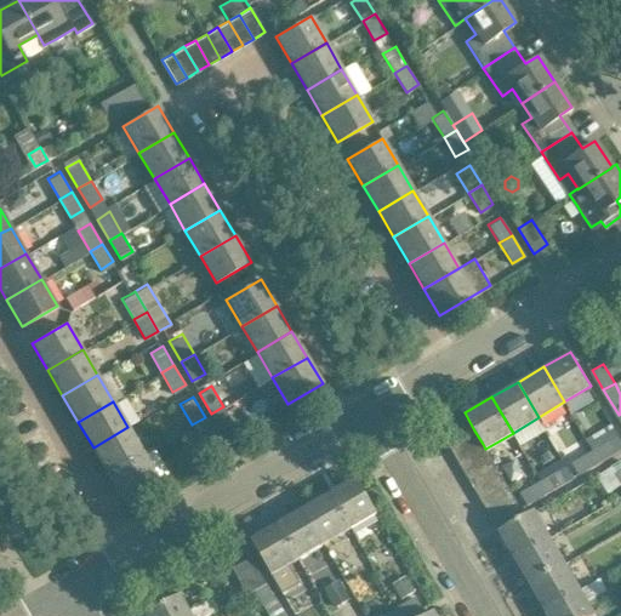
[(223,406),(211,414),(222,432),(234,426),(223,406)]
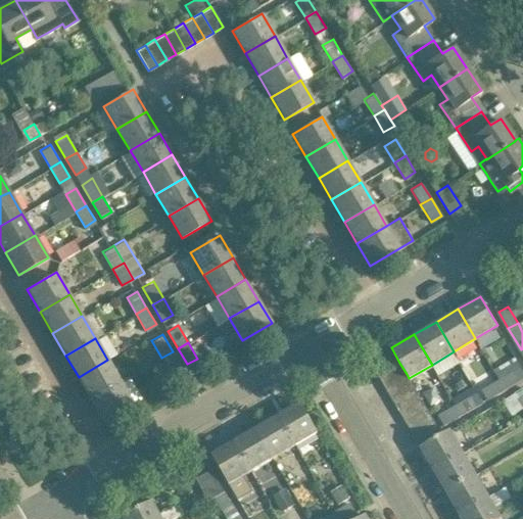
[(173,351),(161,358),(171,373),(182,367),(173,351)]
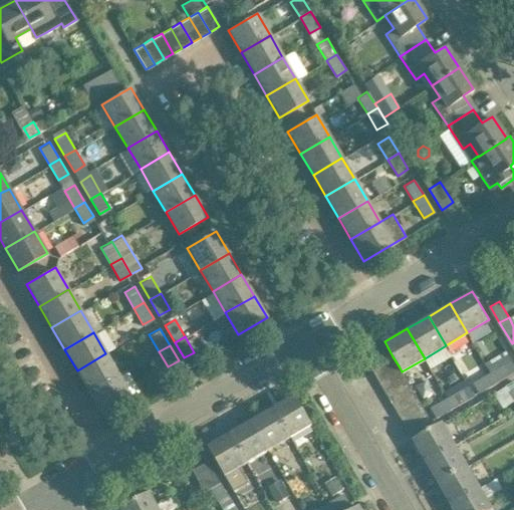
[(77,370),(89,392),(118,375),(105,353),(77,370)]
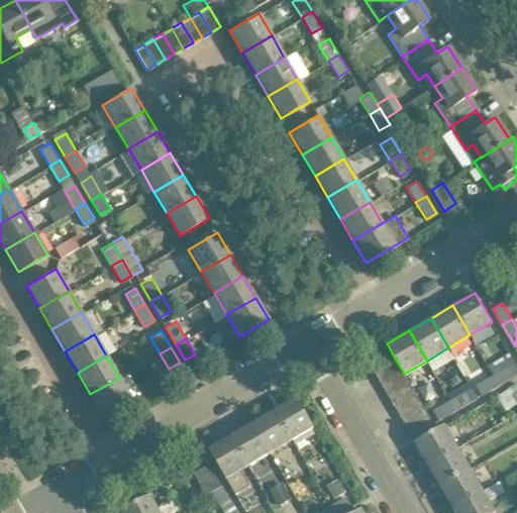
[(375,372),(381,382),(402,370),(395,358),(375,372)]
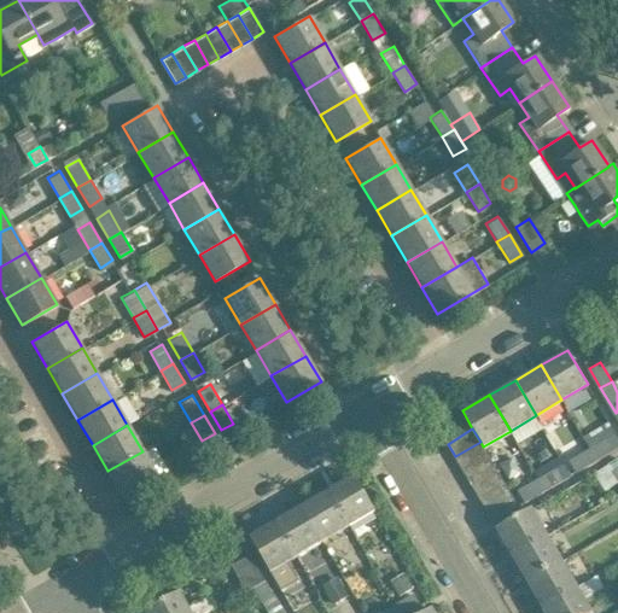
[(607,435),(589,445),(596,459),(614,447),(607,435)]
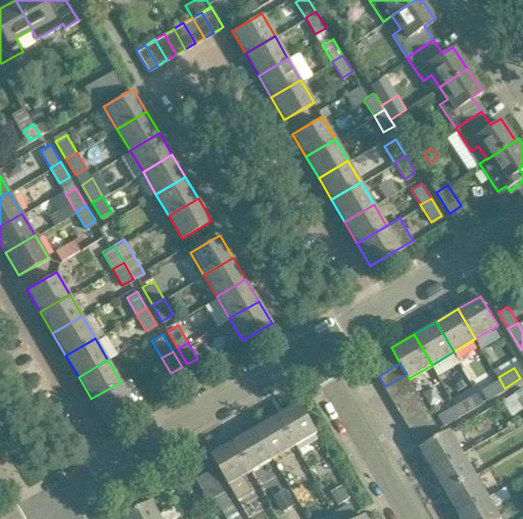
[(385,386),(391,396),(413,384),(409,378),(407,374),(385,386)]
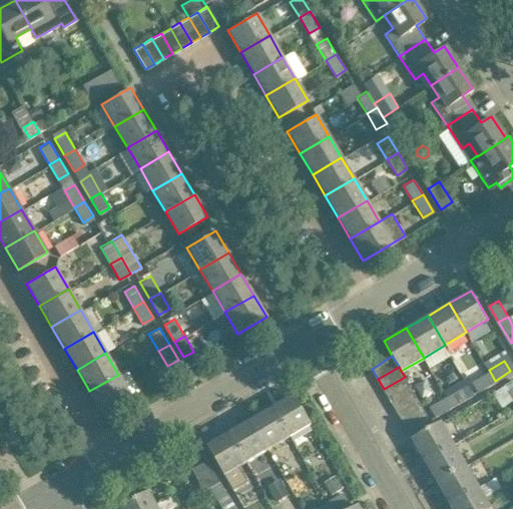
[(495,381),(489,370),(472,381),(478,391),(495,381)]
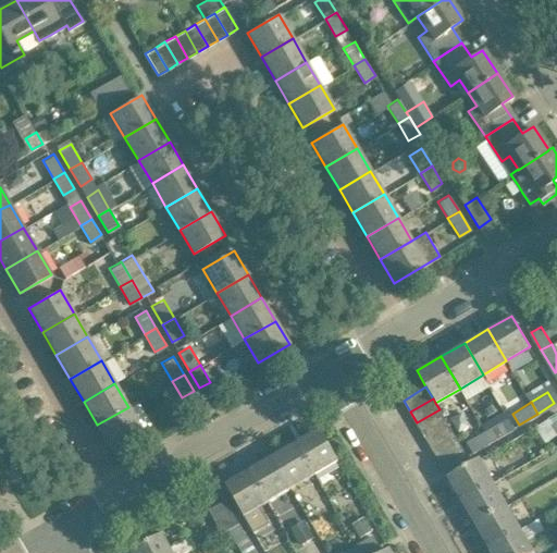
[(128,407),(97,425),(111,449),(143,430),(128,407)]
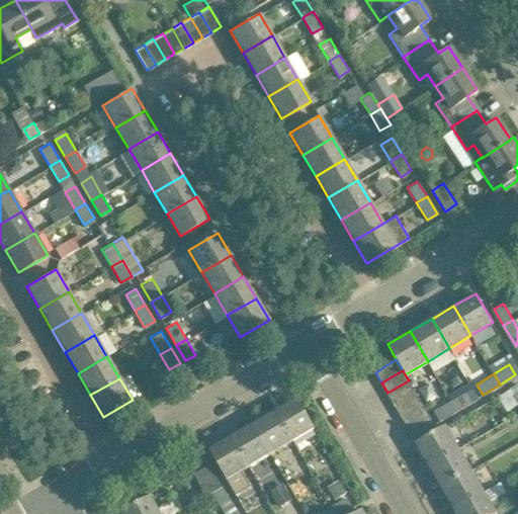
[(387,393),(394,404),(415,391),(409,380),(387,393)]
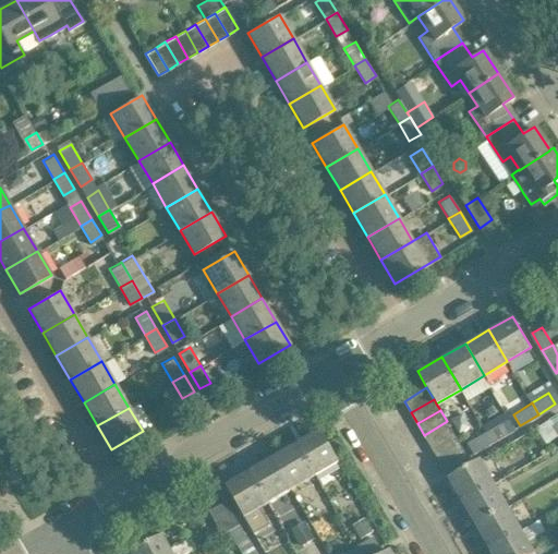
[(424,435),(431,446),(453,433),(447,421),(424,435)]
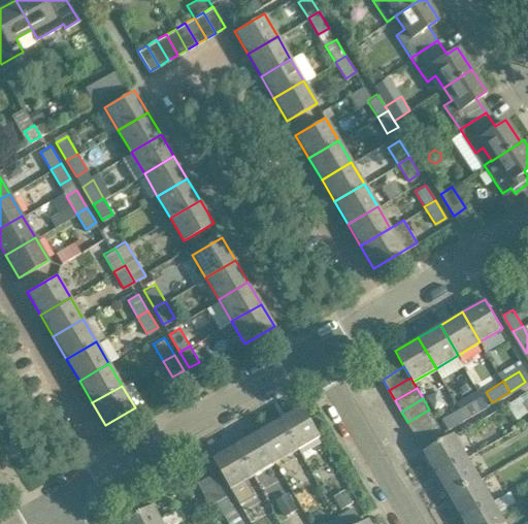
[(475,398),(459,407),(465,418),(482,408),(475,398)]
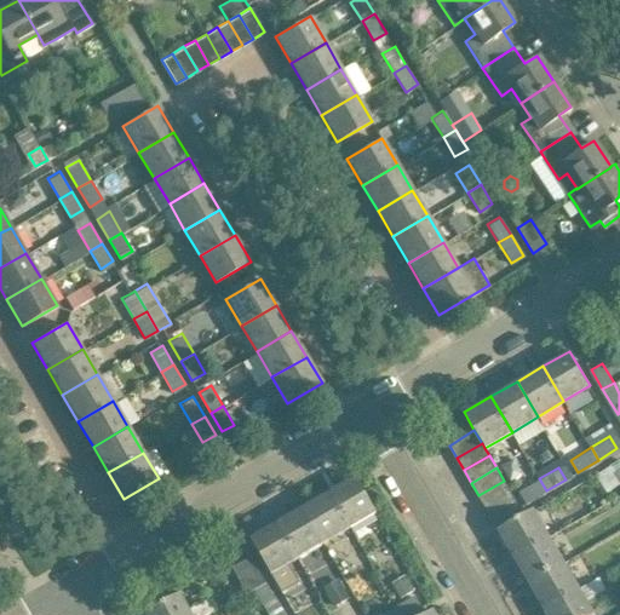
[(356,476),(329,490),(350,526),(377,510),(356,476)]
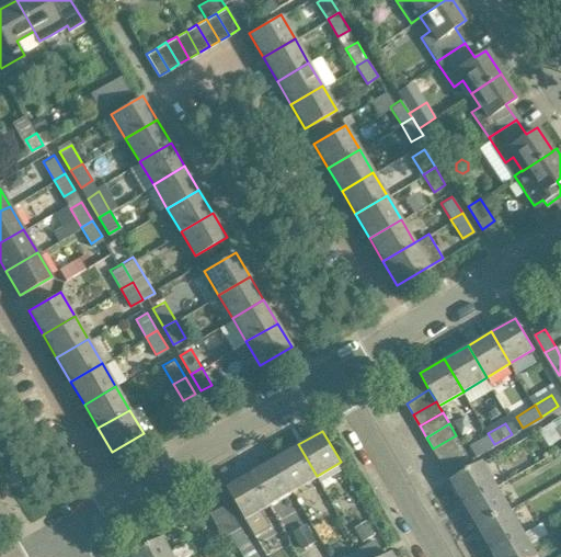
[(494,444),(488,433),(470,443),(477,454),(494,444)]
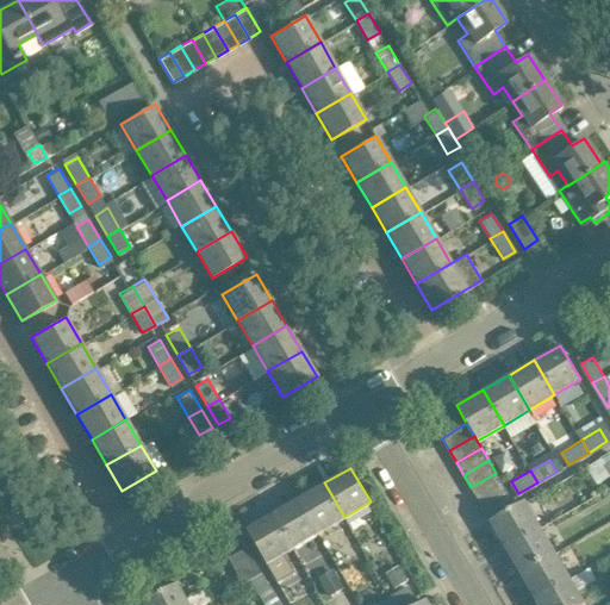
[(471,487),(478,499),(503,485),(496,473),(471,487)]
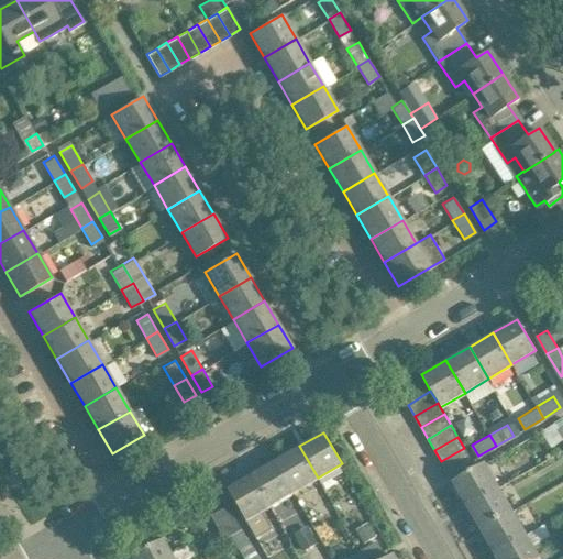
[(299,446),(276,460),(295,492),(318,478),(299,446)]
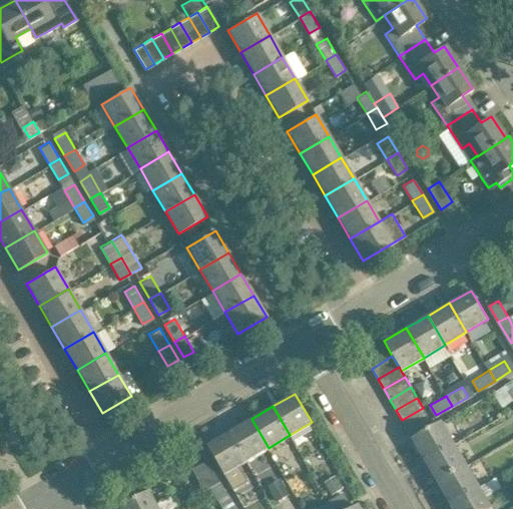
[(423,408),(402,420),(409,431),(430,419),(423,408)]
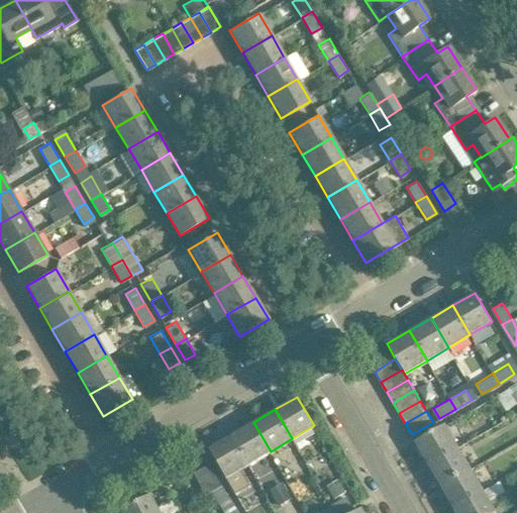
[(253,422),(231,435),(248,464),(271,451),(253,422)]
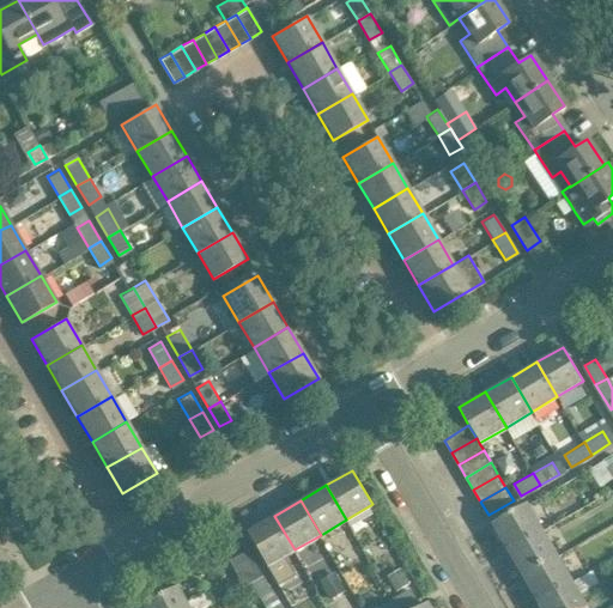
[(493,522),(509,548),(544,529),(528,503),(493,522)]
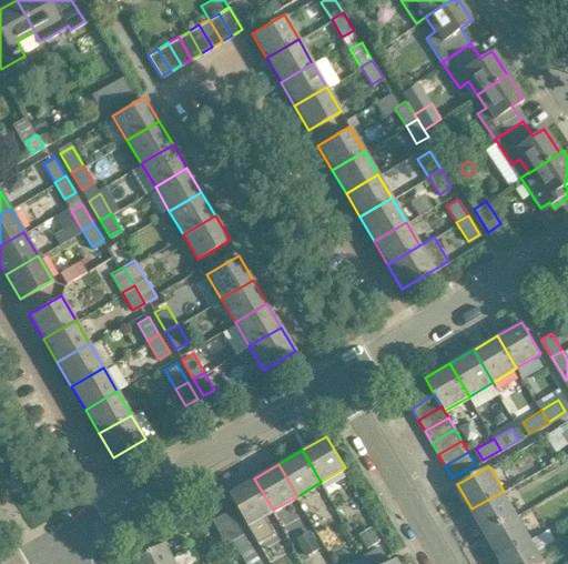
[(273,510),(254,479),(230,492),(259,541),(275,532),(265,515),(273,510)]
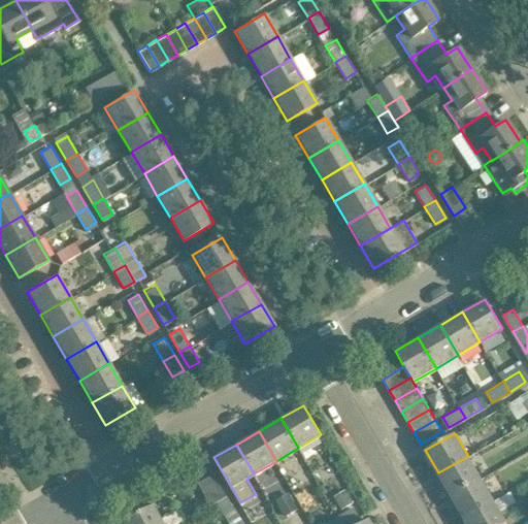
[(438,472),(451,495),(481,478),(468,456),(438,472)]
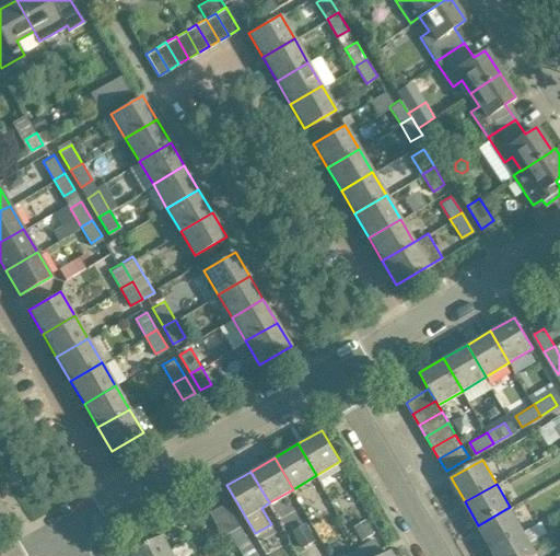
[(230,531),(241,524),(228,502),(210,512),(223,534),(230,531)]
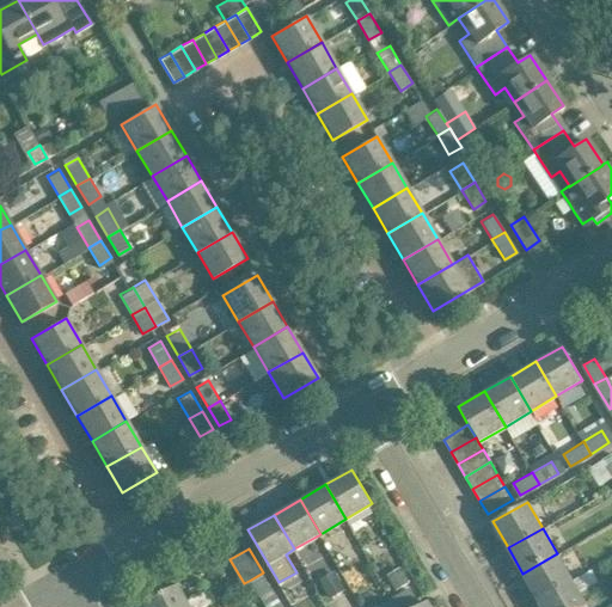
[(522,574),(538,599),(573,578),(557,553),(522,574)]
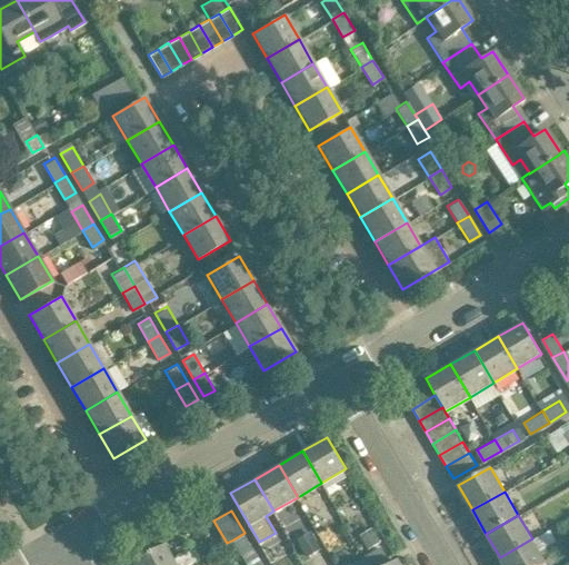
[(245,533),(233,539),(245,558),(256,552),(245,533)]
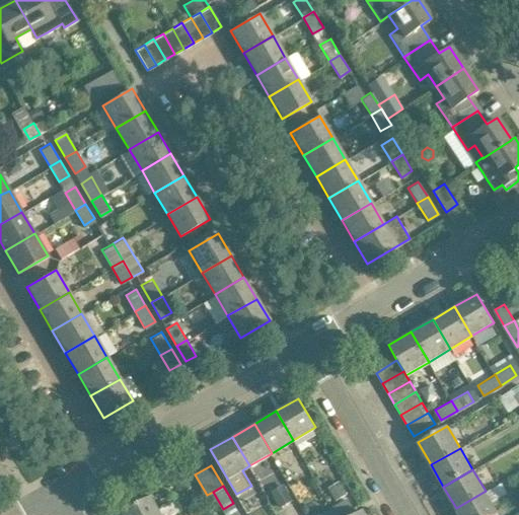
[(486,491),(456,508),(459,514),(495,514),(498,513),(486,491)]
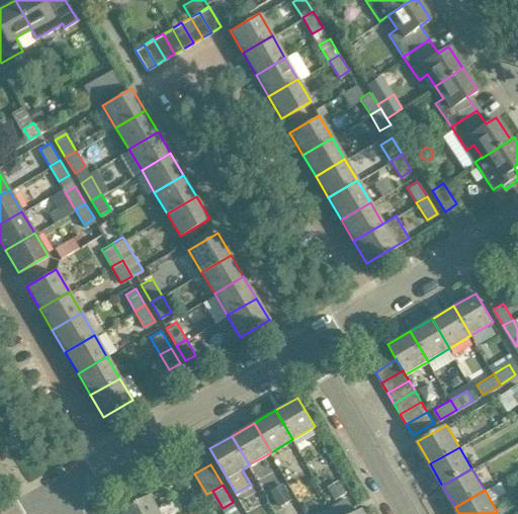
[(121,510),(123,513),(169,513),(179,509),(174,500),(159,508),(152,495),(121,510)]
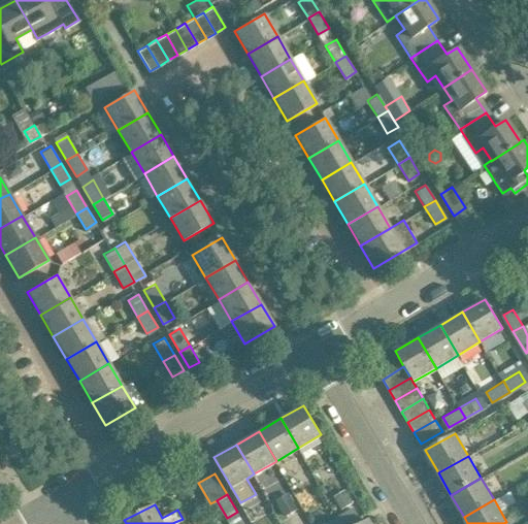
[(354,505),(337,515),(342,523),(343,523),(359,515),(354,505)]
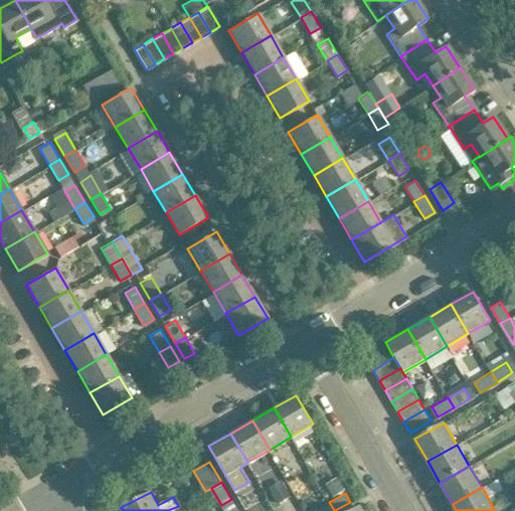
[(334,510),(329,502),(314,510),(334,510)]
